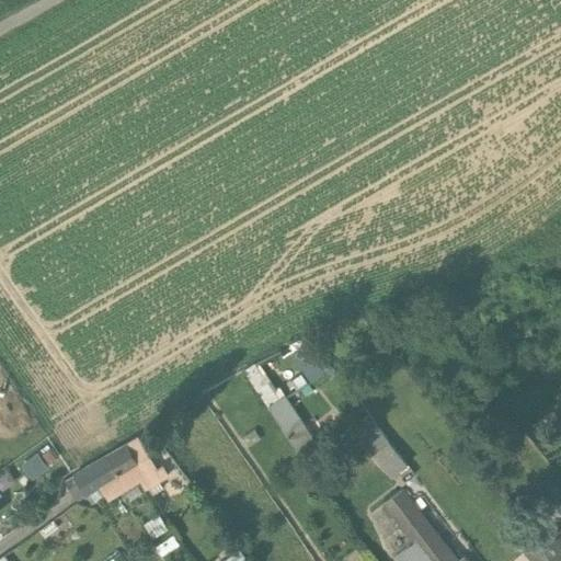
[(281,387),(263,399),(290,439),(308,427),(281,387)]
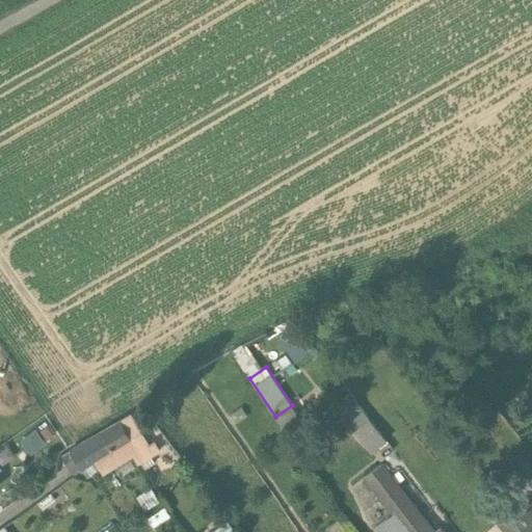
[(333,397),(366,451),(380,443),(347,389),(333,397)]
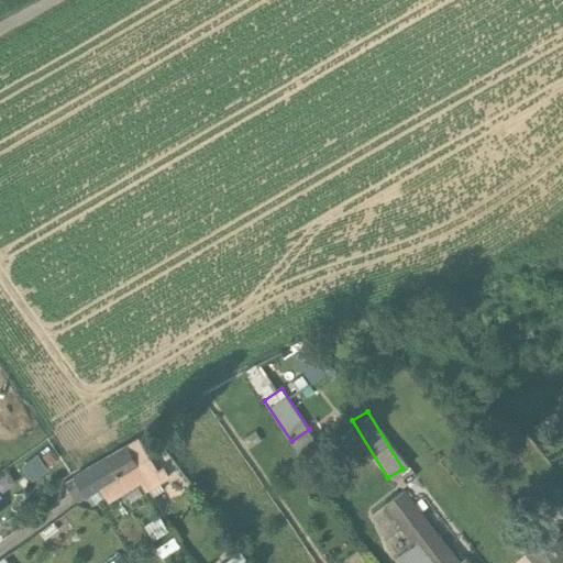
[(30,478),(59,456),(48,440),(18,462),(30,478)]
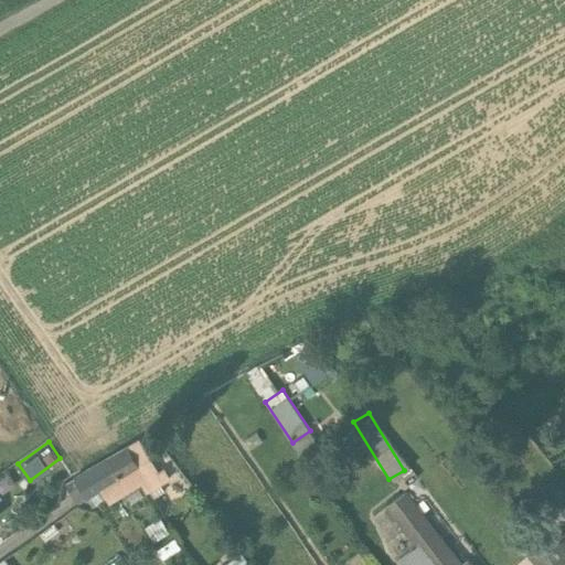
[(124,484),(108,459),(97,466),(109,484),(108,486),(117,498),(142,484),(138,478),(124,484)]
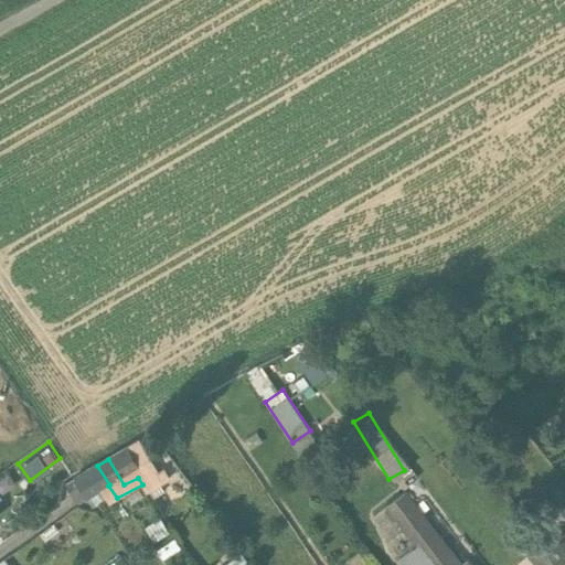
[(97,466),(75,479),(83,492),(87,498),(108,486),(109,484),(97,466)]
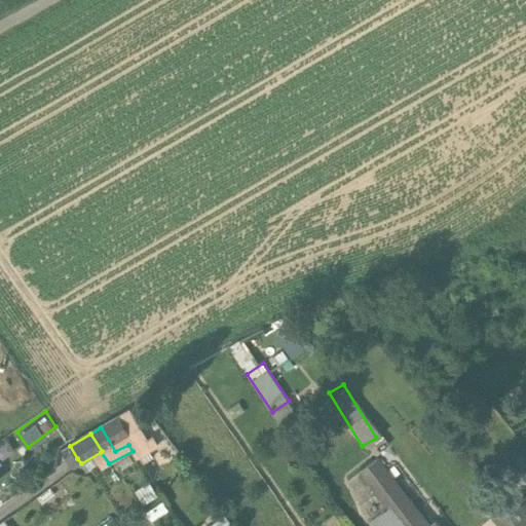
[(77,458),(70,446),(63,451),(70,462),(77,458)]
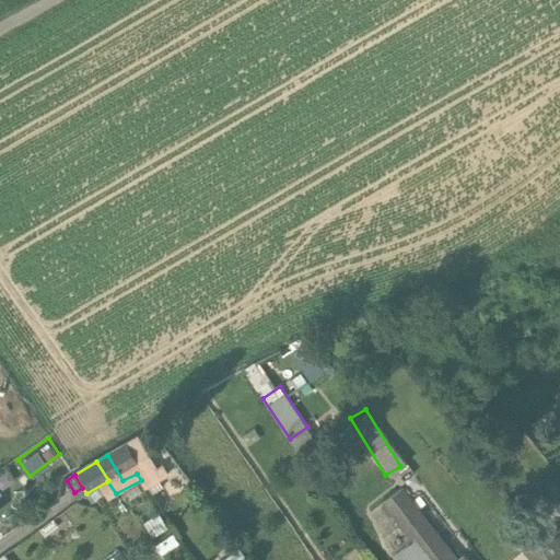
[(465,559),(464,558),(462,559),(455,559),(403,490),(386,503),(416,543),(398,557),(399,559),(465,559)]
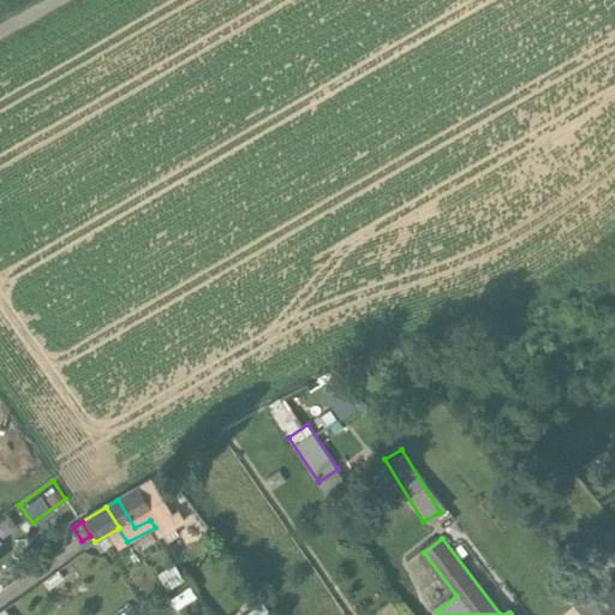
[(614,614),(614,593),(597,609),(602,614),(614,614)]
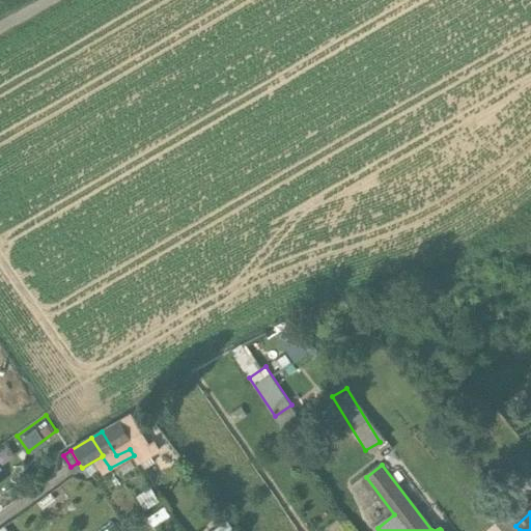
[(519,530),(509,520),(498,527),(500,530),(519,530)]
